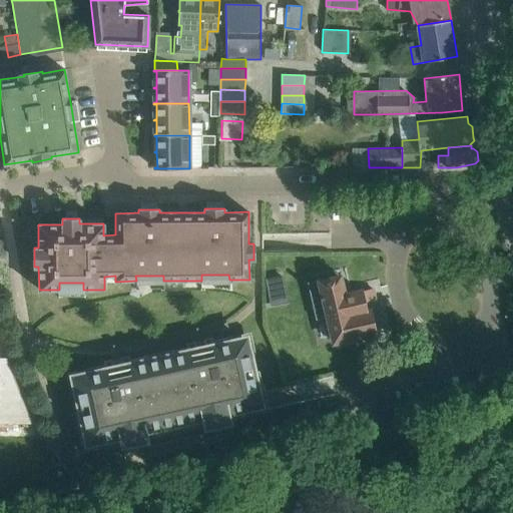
[(327,315),(334,342),(375,332),(370,311),(366,311),(361,291),(344,295),(340,277),(337,278),(335,271),(318,275),(319,282),(309,284),(317,318),(327,315)]
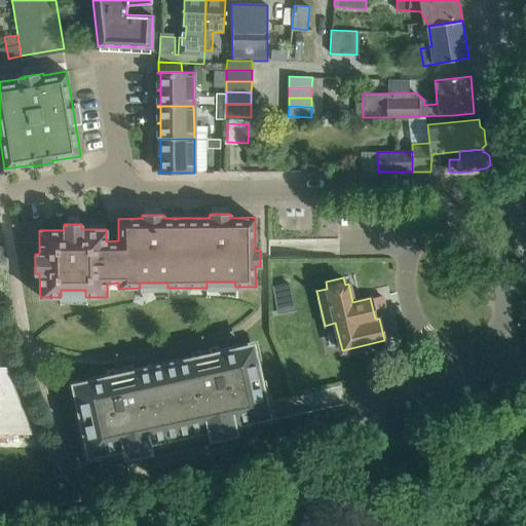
[(80,401),(76,402),(81,421),(85,420),(87,434),(84,435),(87,451),(122,444),(124,455),(130,453),(130,456),(132,455),(134,455),(133,453),(143,450),(143,453),(146,452),(145,450),(151,449),(210,436),(216,435),(216,437),(219,437),(218,434),(227,431),(228,435),(230,434),(231,434),(230,431),(236,430),(233,419),(268,411),(264,395),(260,396),(257,382),(261,381),(257,362),(253,363),(250,349),(219,355),(219,352),(210,354),(201,357),(192,359),(193,362),(135,375),(134,372),(125,374),(116,376),(107,378),(108,380),(77,387),(80,401)]
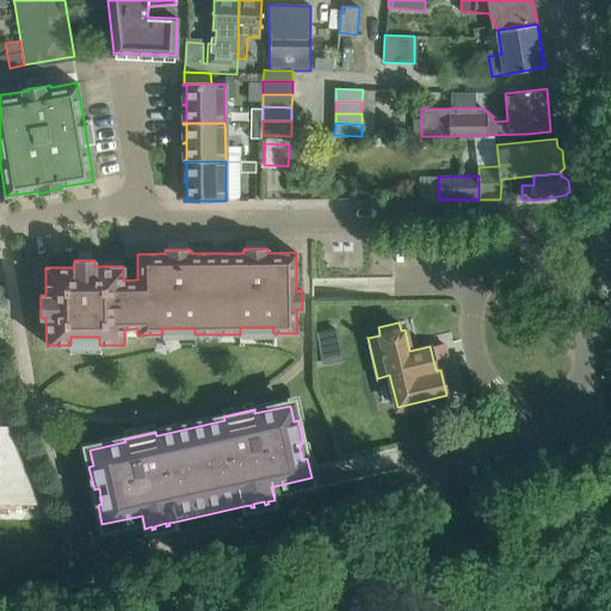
[(0,519),(44,522),(5,421),(0,421),(0,519)]
